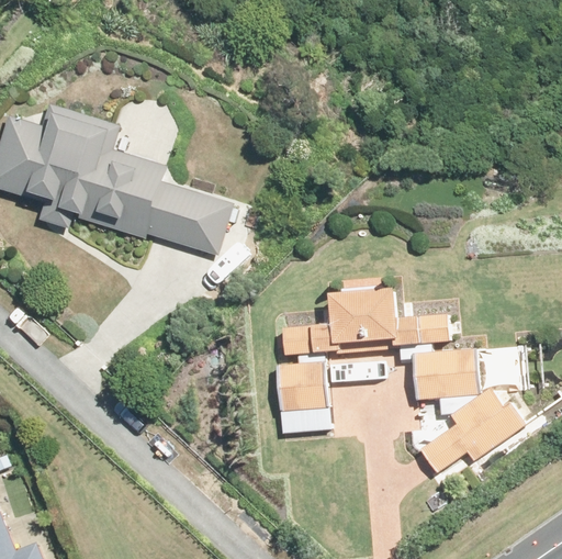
[(0,187),(146,237),(148,232),(215,255),(233,201),(166,178),(170,167),(113,147),(120,126),(54,104),(46,125),(11,113),(0,144),(0,187)]
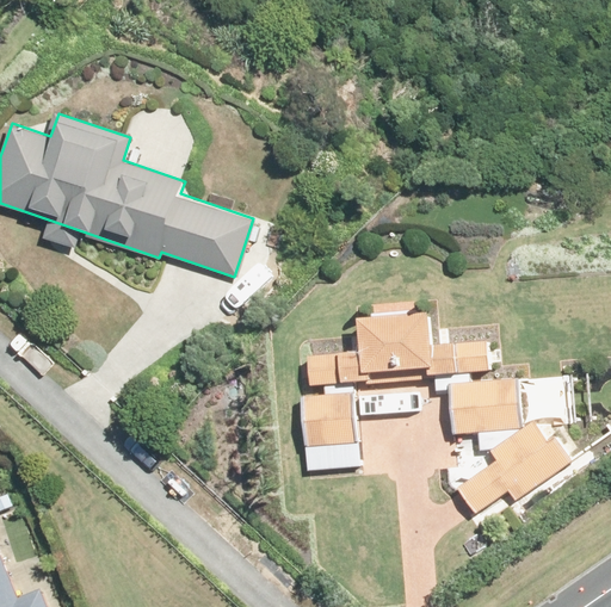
[(371,370),(425,369),(425,376),(493,375),(492,339),(432,340),(432,313),(355,315),(356,348),(307,350),(308,382),(371,381),(371,370)]
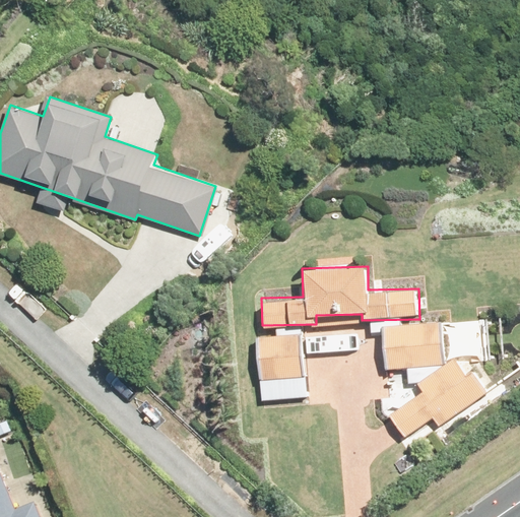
[(443,321),(380,323),(381,365),(445,363),(443,321)]
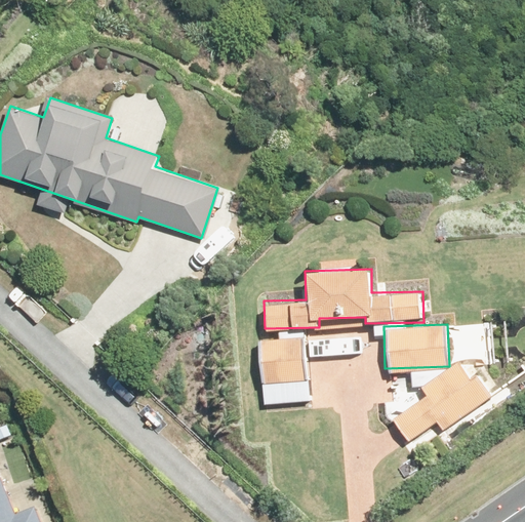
[(306,332),(257,333),(259,378),(307,377),(306,332)]
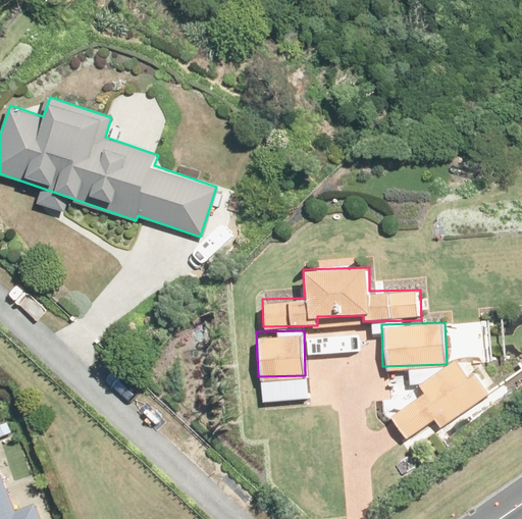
[(460,355),(420,385),(424,392),(388,419),(406,442),(435,420),(440,427),(487,393),(460,355)]
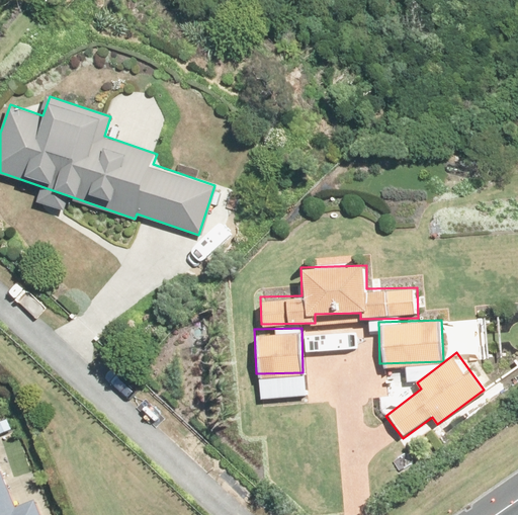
[(282,377),(259,378),(260,400),(283,399),(282,377)]
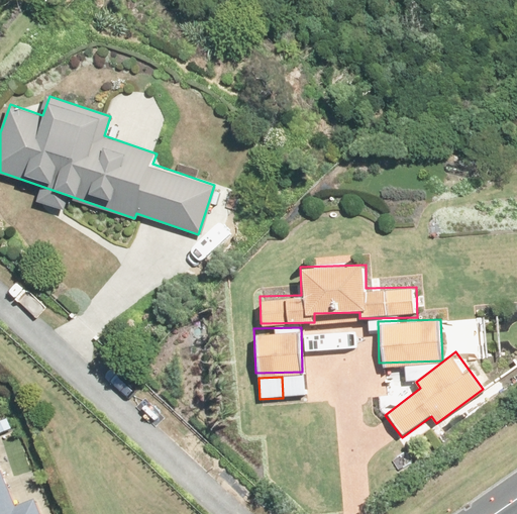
[(0,513),(40,513),(35,498),(14,505),(0,465),(0,513)]
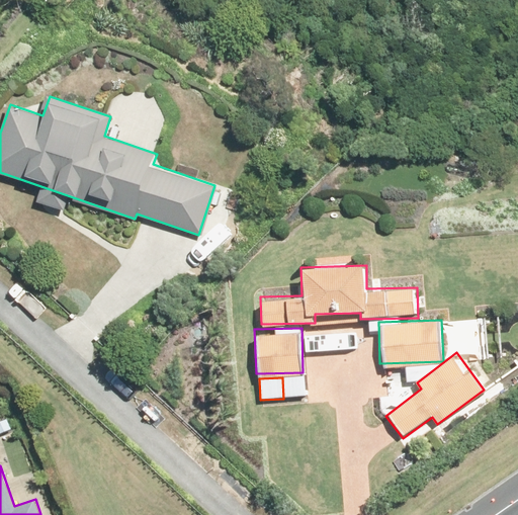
All buildings are outlined.
